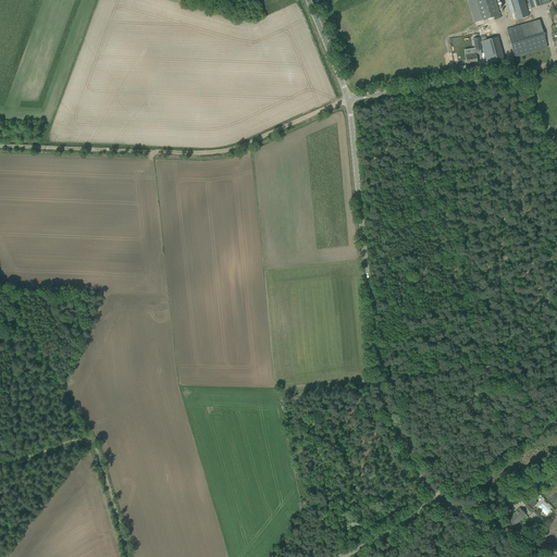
[(502,17),(495,0),(467,0),(474,23),(494,16),(494,20),(502,17)]
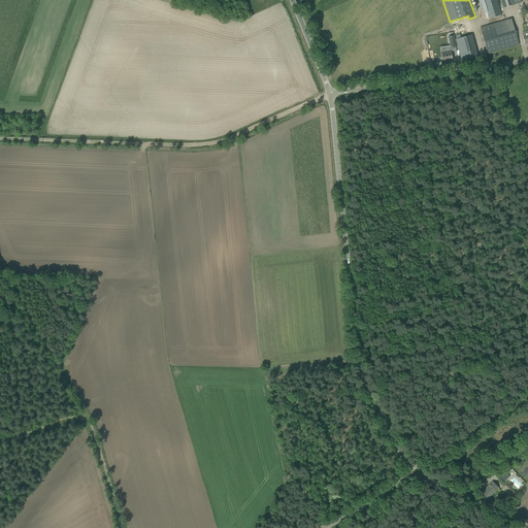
[(501,14),(497,0),(483,0),(485,4),(487,11),(489,19),(501,14)]
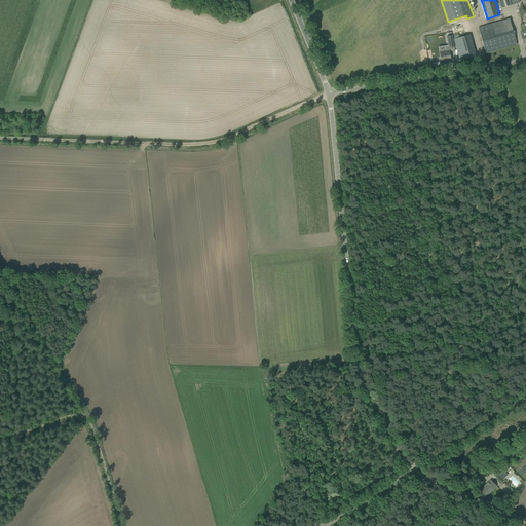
[(497,0),(500,8),(520,2),(518,0),(497,0)]
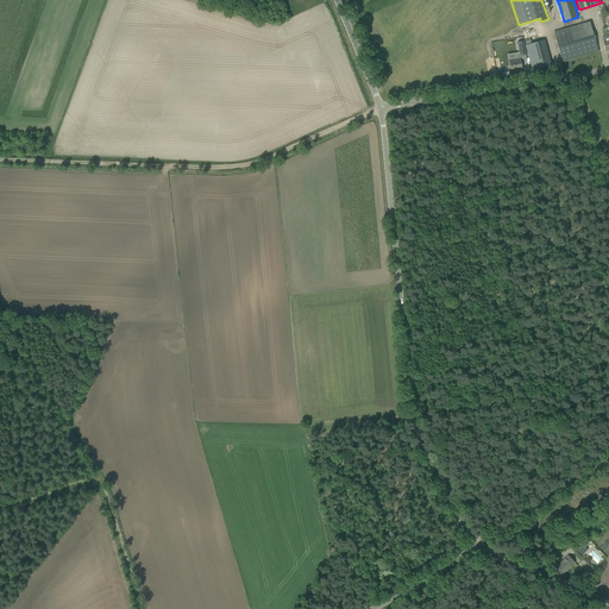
[(554,32),(563,62),(598,52),(590,22),(554,32)]
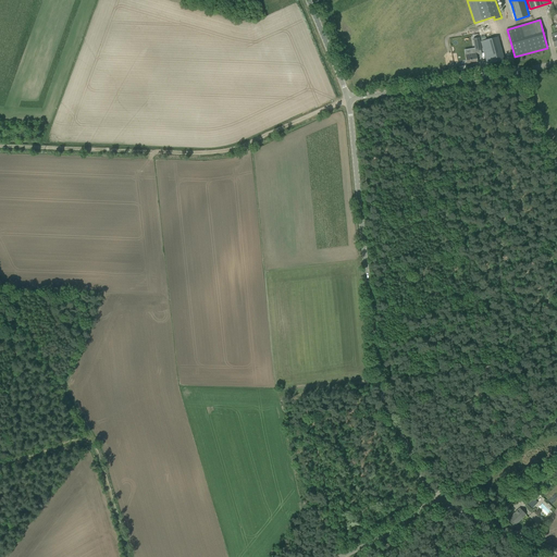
[(481,44),(483,51),(487,64),(504,60),(497,36),(481,41),(481,44)]
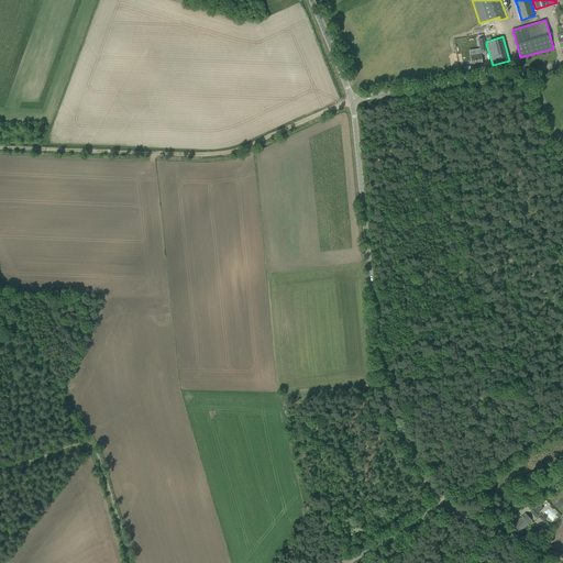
[(477,56),(471,57),(471,61),(472,66),(483,64),(482,58),(481,53),(477,54),(477,56)]
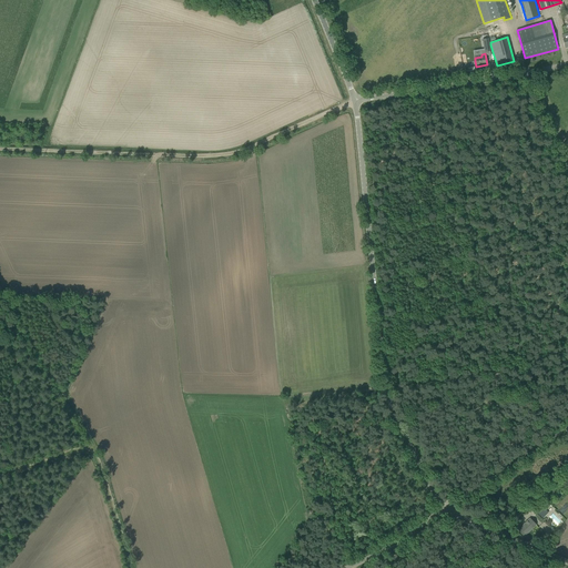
[(551,480),(546,484),(550,494),(556,490),(553,484),(554,484),(551,480)]
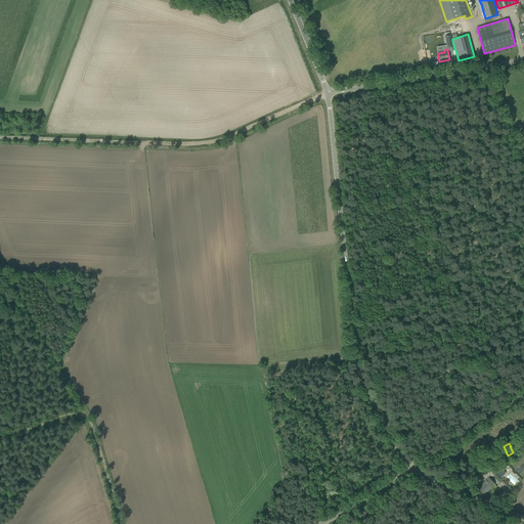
[(500,467),(495,472),(499,476),(505,471),(500,467)]
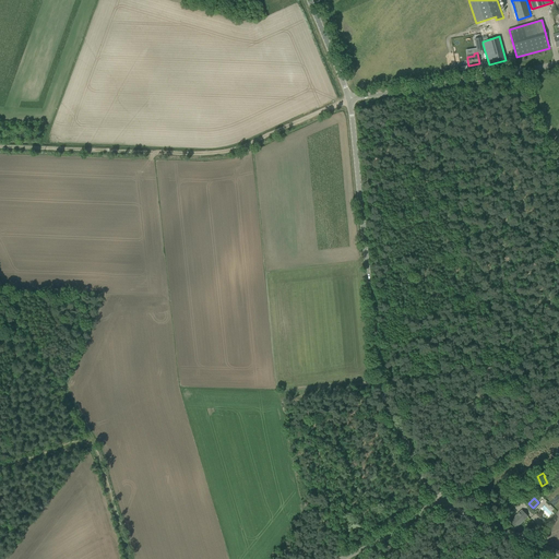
[(522,510),(513,518),(510,522),(515,527),(527,516),(522,510)]
